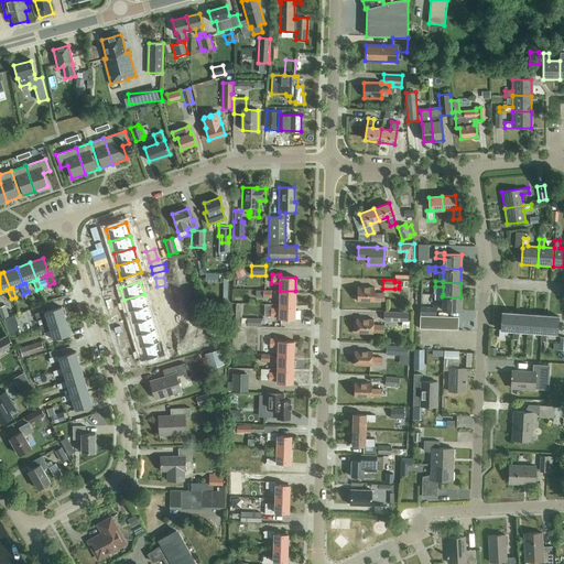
[(357,288),(357,301),(375,302),(375,301),(384,301),(384,293),(375,293),(375,288),(357,288)]
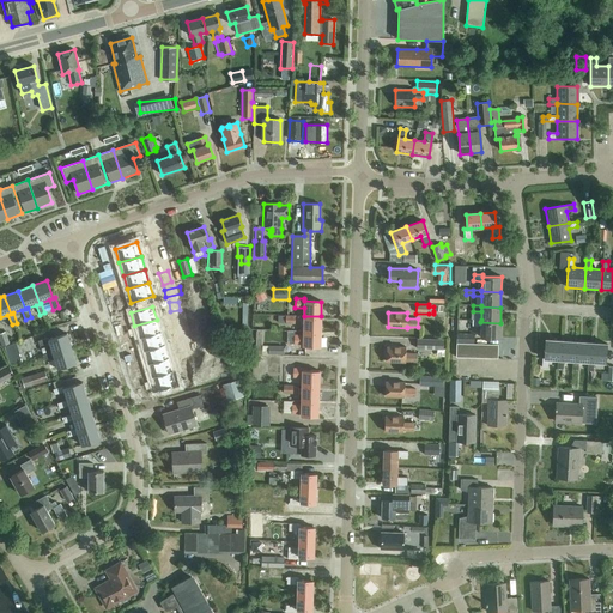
[(169,319),(171,331),(184,327),(182,315),(169,319)]
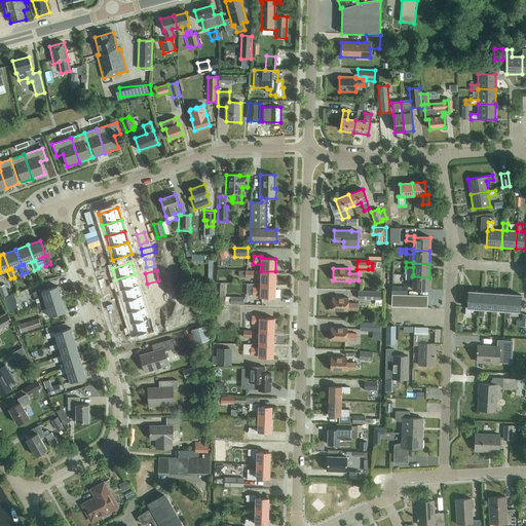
[(275,271),(261,271),(261,273),(258,273),(258,278),(261,278),(260,285),(275,285),(275,271)]
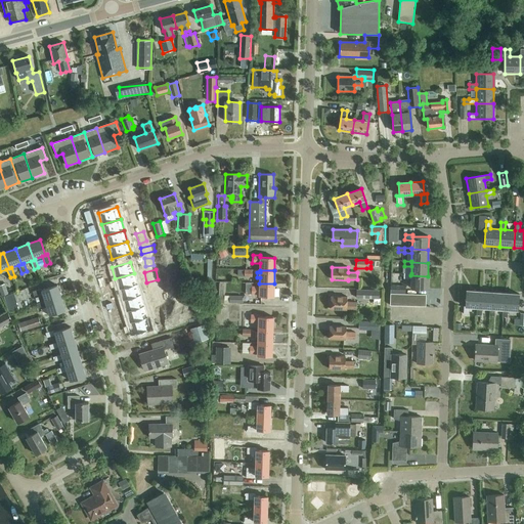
[(115,278),(118,290),(137,285),(134,273),(115,278)]
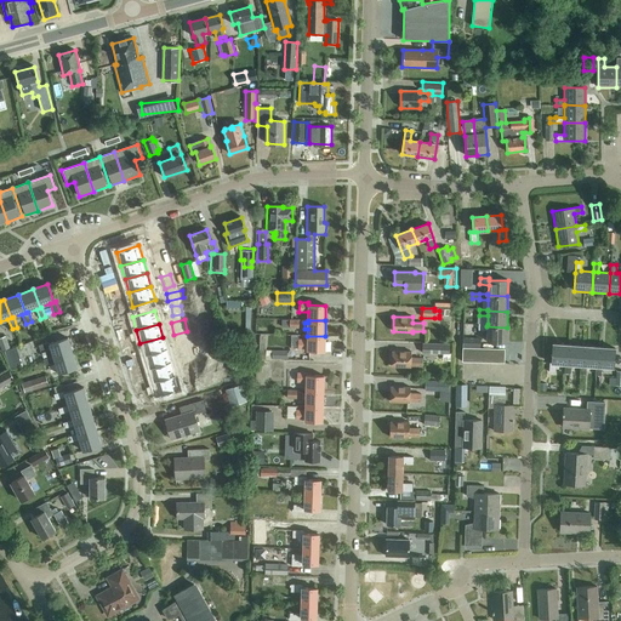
[(486,326),(488,324),(478,324),(478,330),(486,330),(486,342),(506,342),(507,328),(486,326)]
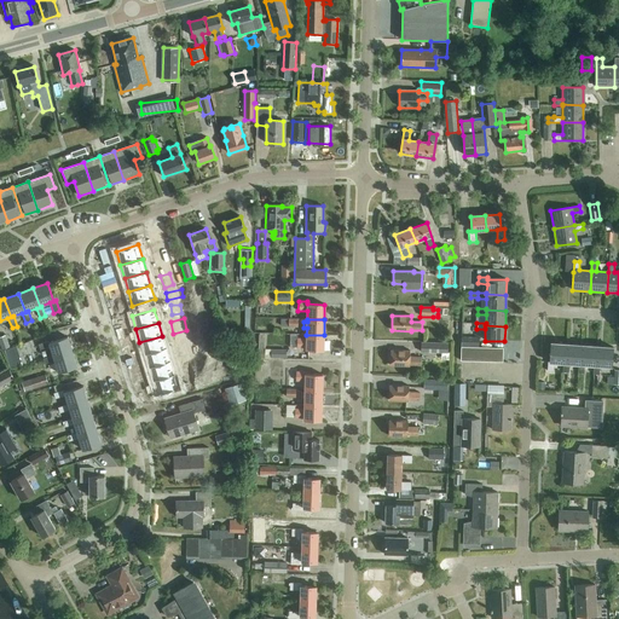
[(306,339),(298,339),(289,339),(289,347),(306,348),(306,351),(323,351),(324,335),(306,335),(306,339)]
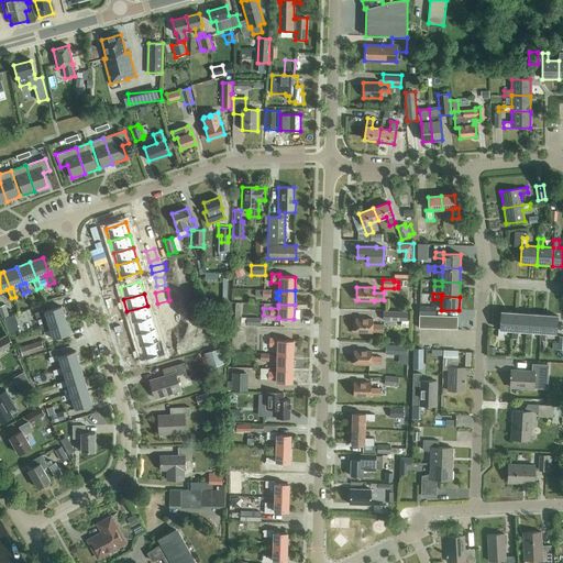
[(127,311),(131,323),(151,317),(147,306),(127,311)]
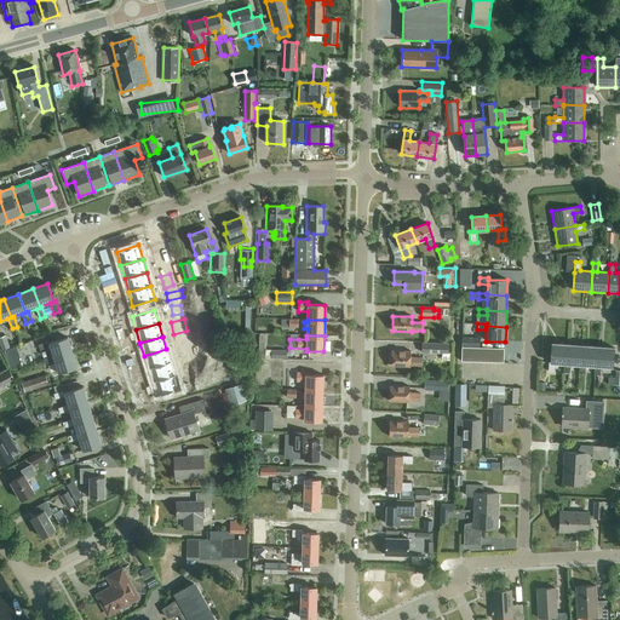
[(187,337),(177,339),(182,356),(191,354),(187,337)]
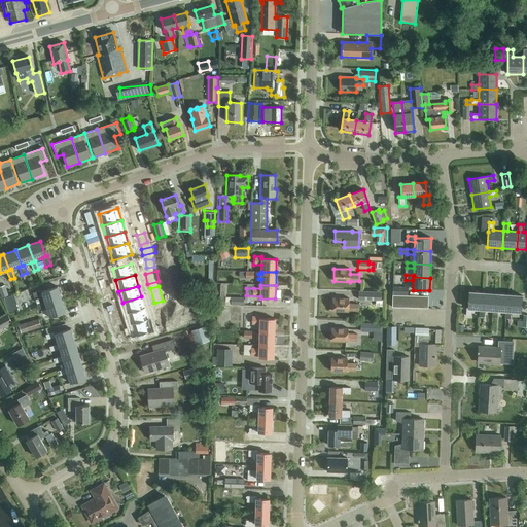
[(45,305),(61,300),(58,287),(42,291),(41,290),(33,293),(34,297),(42,295),(45,303),(45,305)]
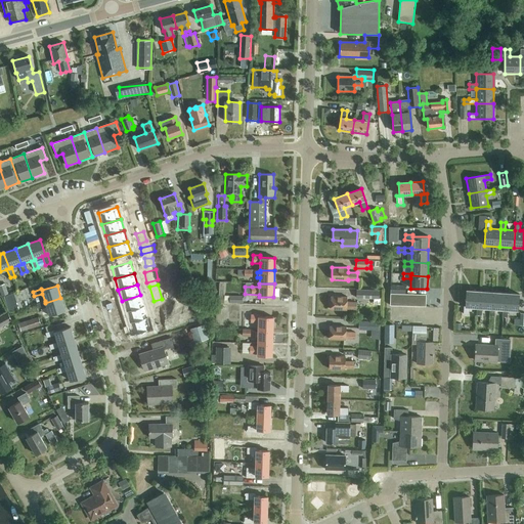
[(390,286),(390,294),(405,294),(405,286),(390,286)]
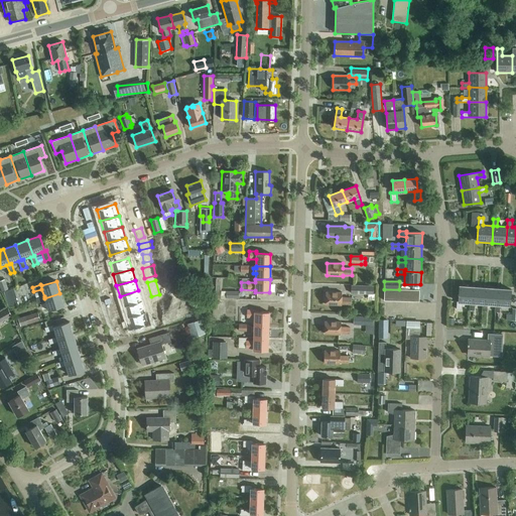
[(351,285),(351,293),(373,294),(374,285),(351,285)]
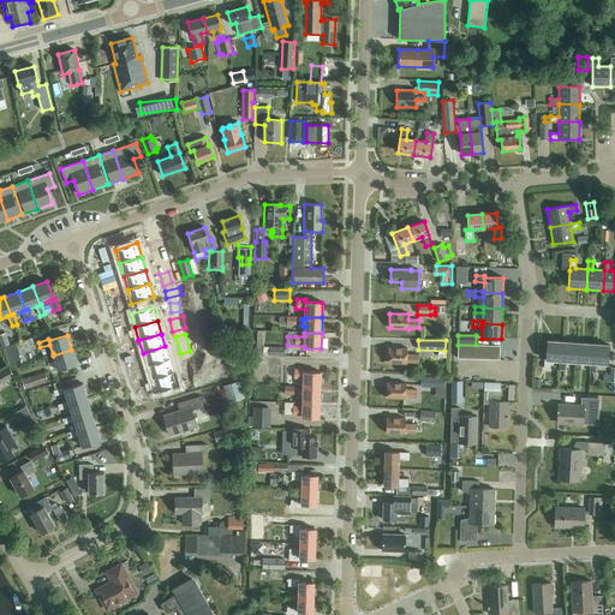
[(561,360),(562,342),(547,341),(545,359),(544,359),(544,369),(550,369),(550,360),(560,360),(561,360)]
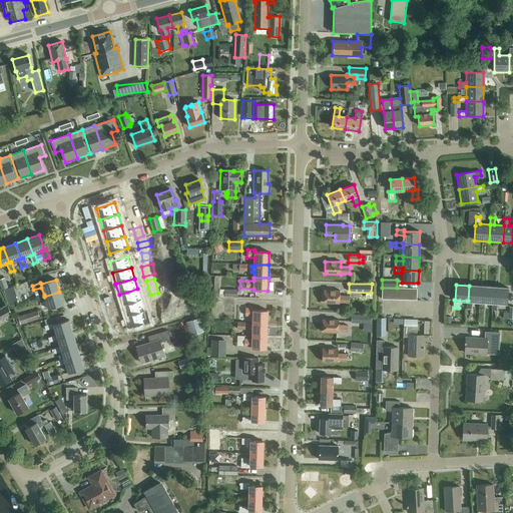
[(468,301),(467,301),(466,309),(471,309),(472,302),(479,302),(480,302),(482,286),(469,286),(468,301)]
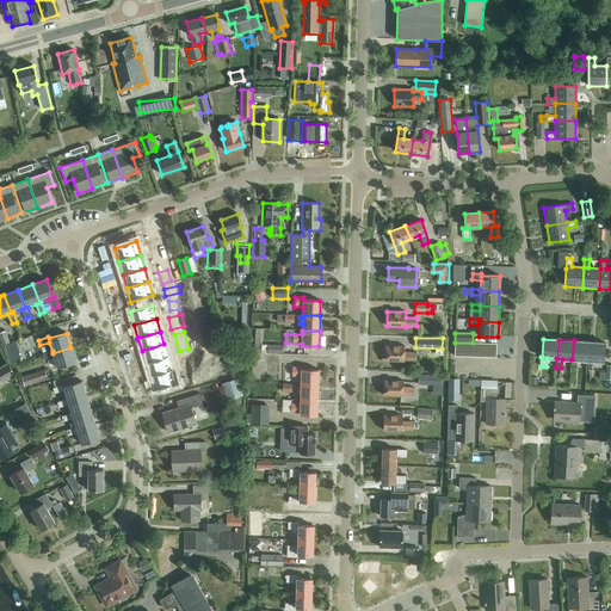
[(572,359),(571,359),(571,369),(576,369),(576,360),(586,360),(587,360),(588,341),(574,340),(572,359)]
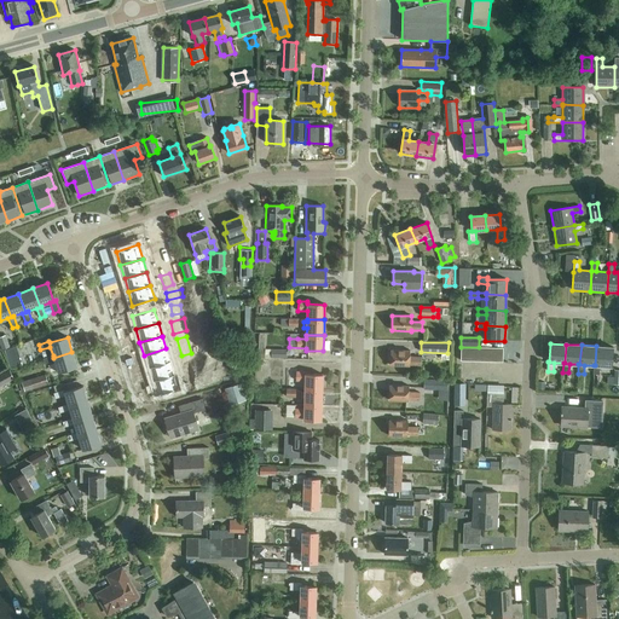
[(595,365),(594,365),(593,374),(599,375),(600,366),(611,366),(613,347),(596,346),(595,365)]
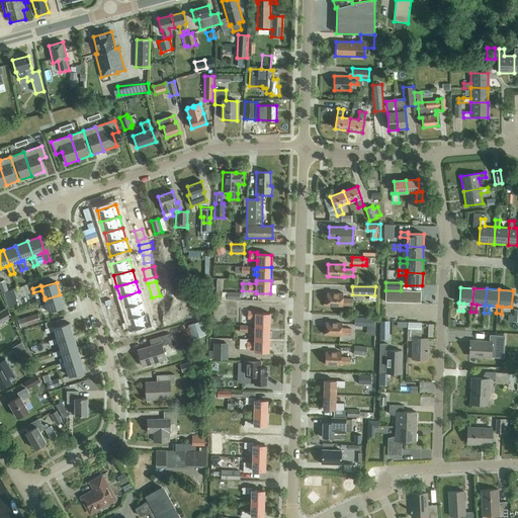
[(120,297),(123,309),(143,304),(139,291),(120,297)]
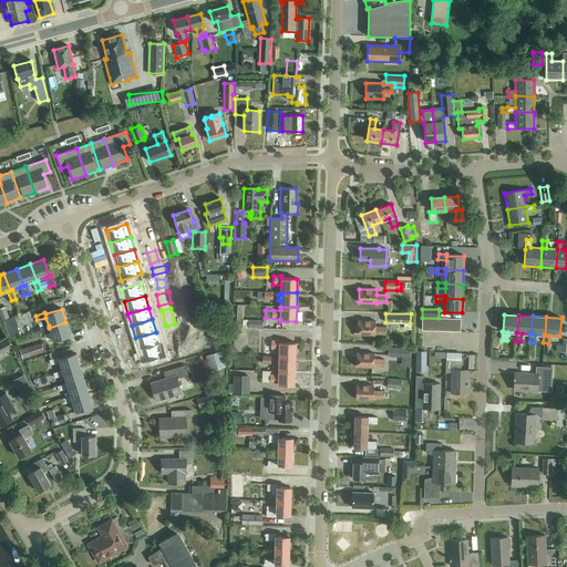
[(385,328),(375,327),(375,321),(358,321),(358,334),(375,336),(375,334),(385,334),(385,328)]
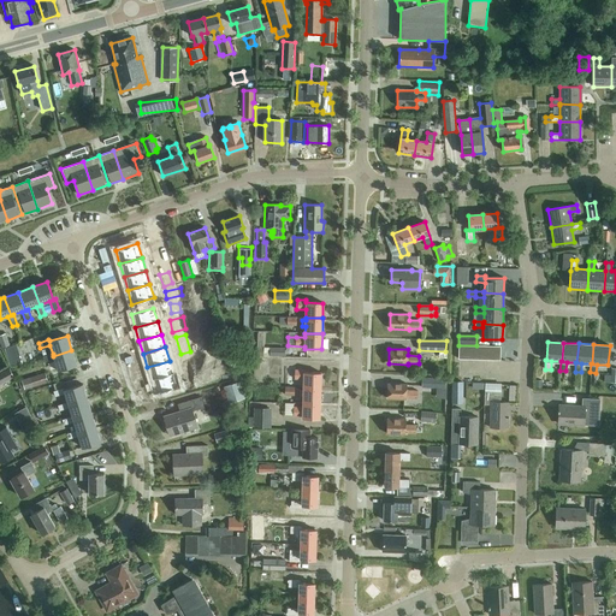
[(53,356),(53,354),(42,357),(45,362),(54,359),(58,371),(76,365),(71,350),(53,356)]
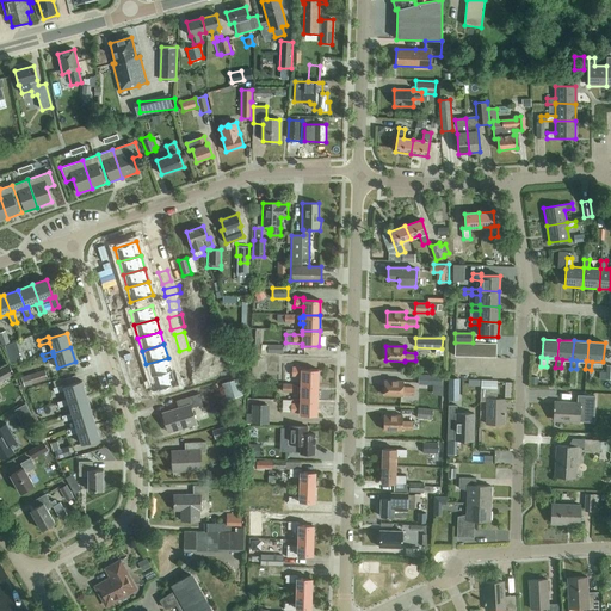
[(146,364),(149,377),(172,371),(168,358),(146,364)]
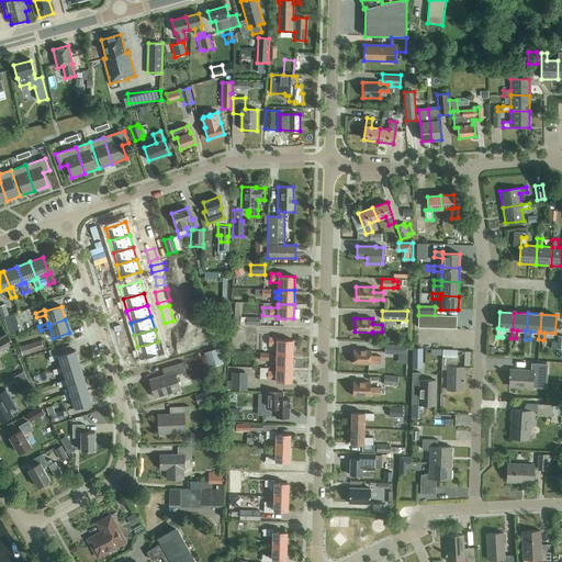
[(0,351),(13,345),(8,336),(0,340),(0,351)]
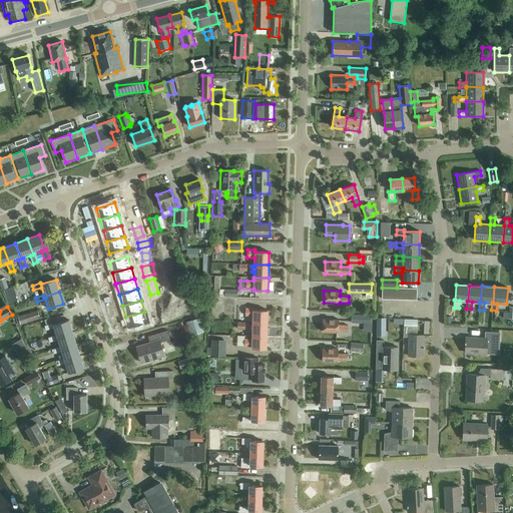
[(252,323),(267,324),(268,311),(253,311),(253,309),(245,308),(245,316),(252,316),(252,323)]
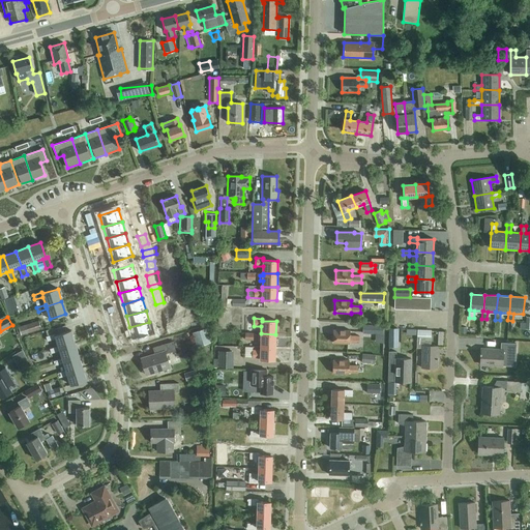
[(38,321),(16,328),(18,336),(21,335),(41,329),(38,321)]
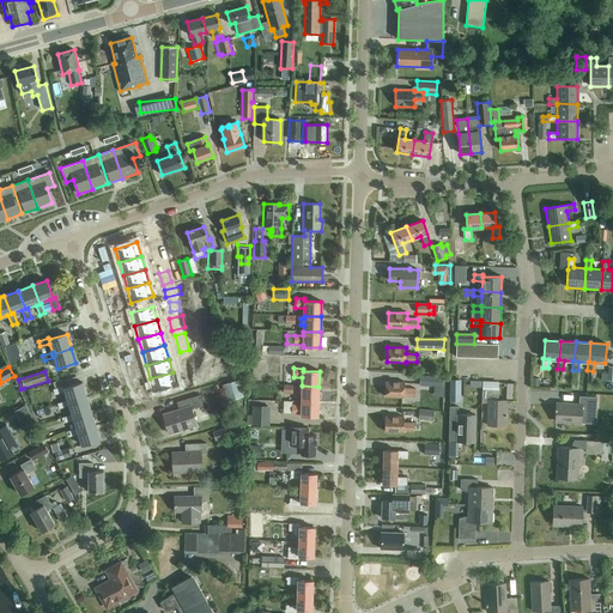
[(150,378),(155,393),(176,386),(173,372),(150,378)]
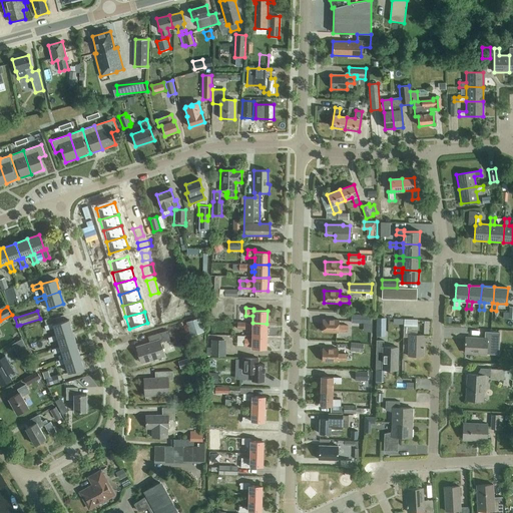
[(351,315),(351,323),(371,323),(371,315),(351,315)]
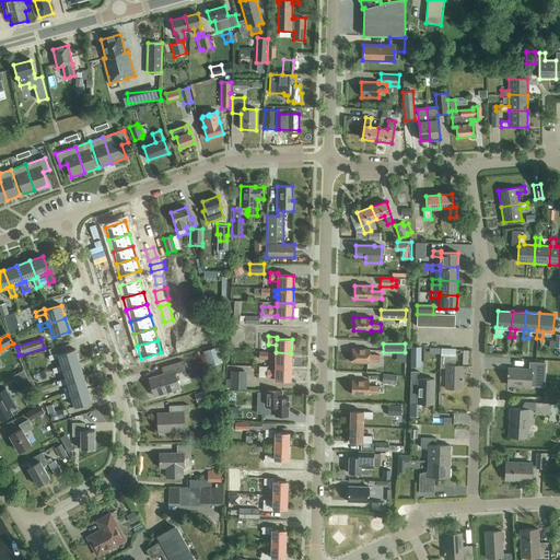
[(58,354),(56,347),(48,349),(50,356),(48,356),(50,361),(59,358),(61,366),(62,368),(79,362),(74,349),(58,354)]
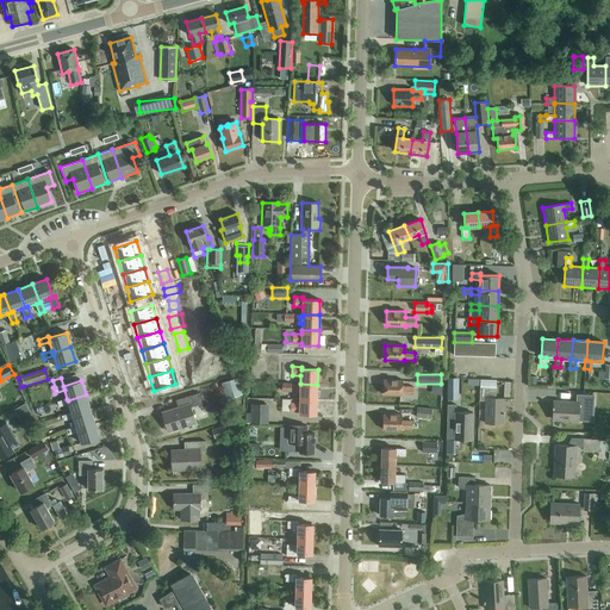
[(221,384),(226,400),(243,394),(237,378),(221,384)]
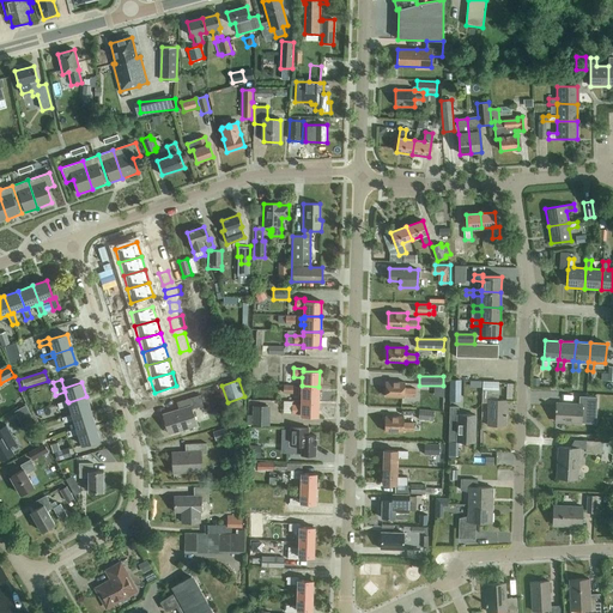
[(461,381),(449,381),(449,398),(461,399),(461,381)]
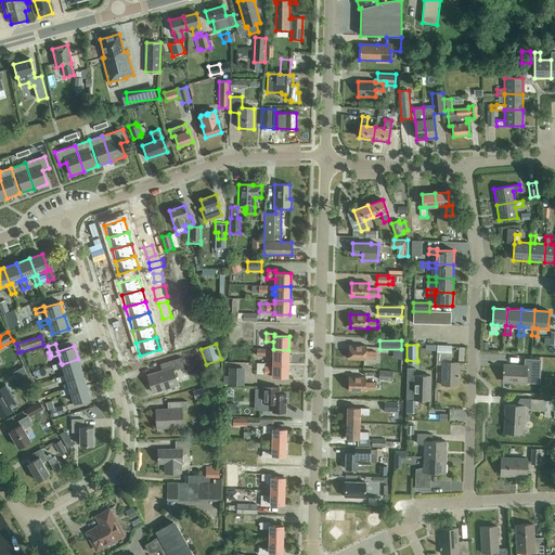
[(437,345),(437,353),(437,364),(442,364),(441,385),(457,386),(459,362),(451,362),(451,353),(444,353),(444,346),(437,345)]
